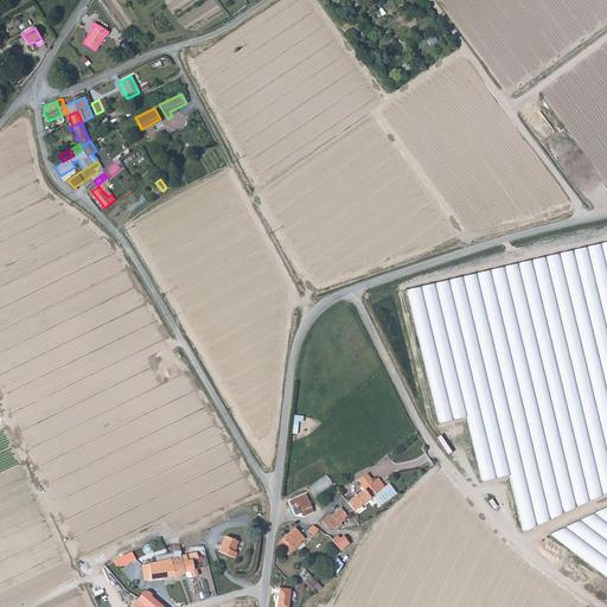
[(606,238),(401,286),(438,420),(464,415),(480,478),(505,474),(522,529),(606,489),(606,238)]
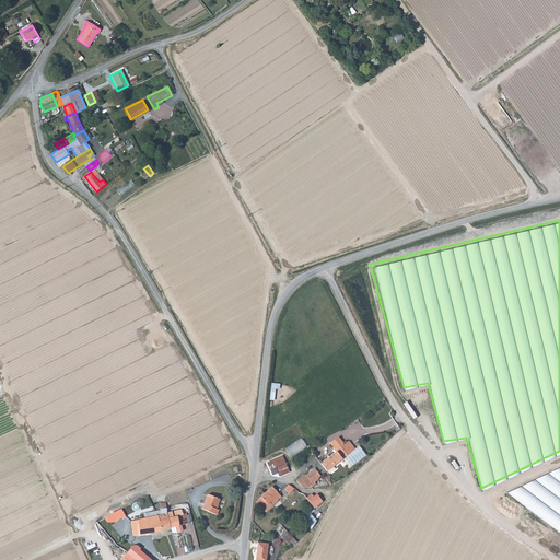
[(346,450),(345,448),(338,438),(329,442),(336,452),(321,464),(326,470),(342,458),(339,454),(346,450)]
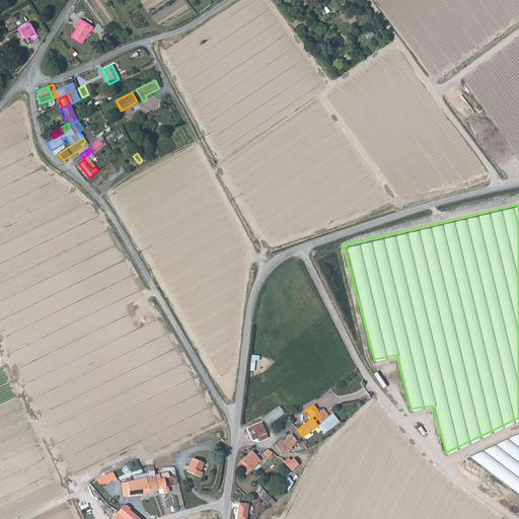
[(323,413),(319,416),(320,417),(314,421),(317,425),(327,418),(323,413)]
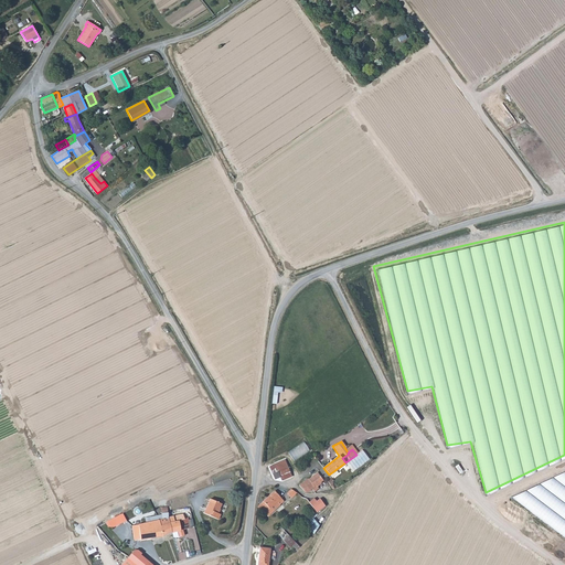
[(280,477),(281,480),(291,477),(285,460),(269,467),(275,479),(280,477)]
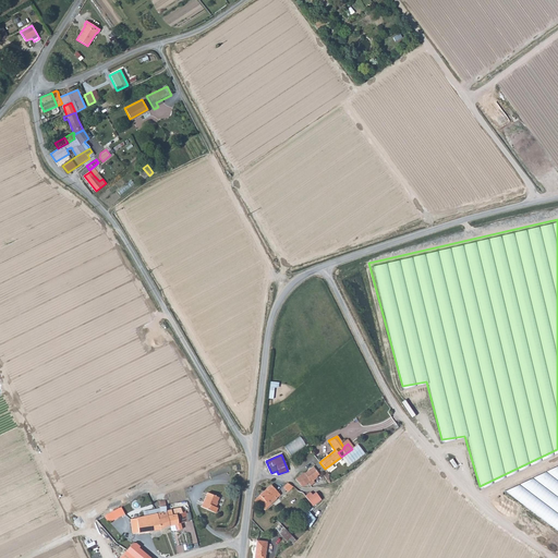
[(319,482),(326,477),(324,475),(322,472),(325,469),(319,462),(304,473),(295,478),(301,484),(302,485),(303,485),(304,485),(308,482),(311,485),(314,482),(313,478),(316,476),(319,482)]
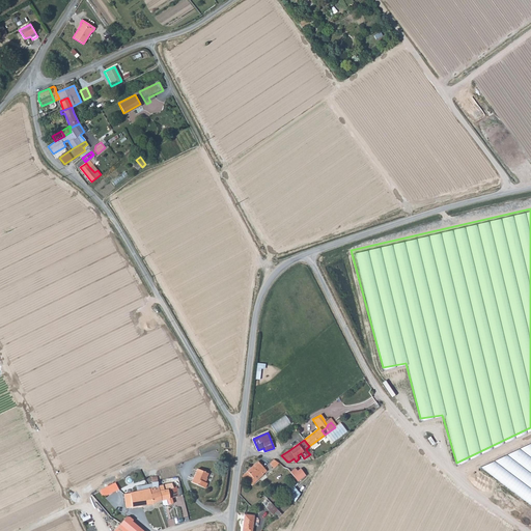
[(530,443),(482,467),(530,504),(530,443)]
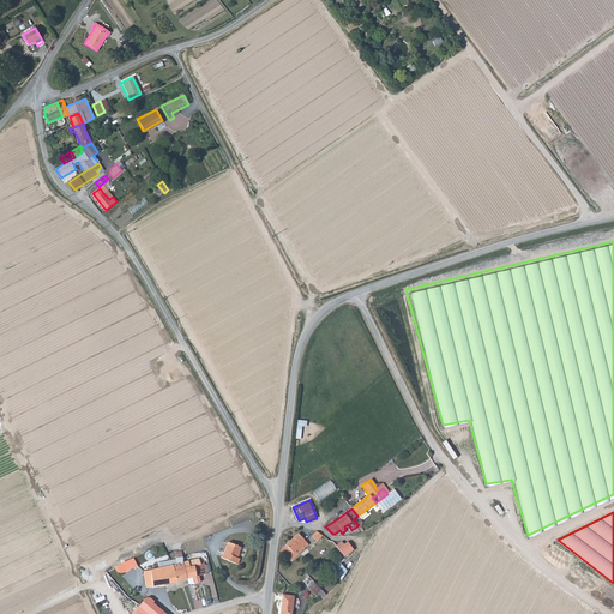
[(312,536),(317,541),(323,535),(315,531),(312,536)]
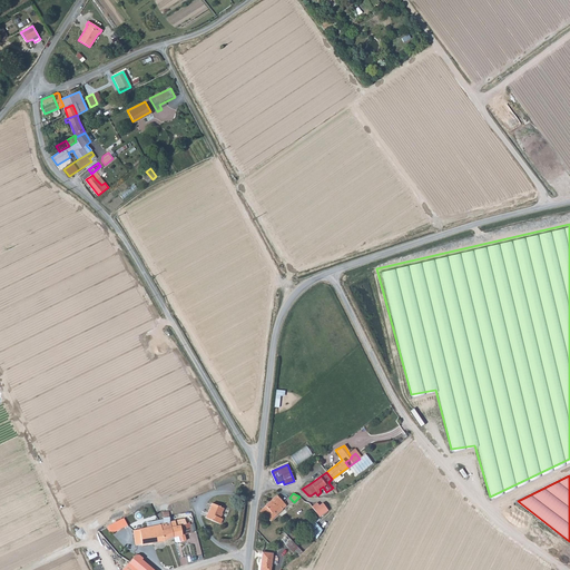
[(283,510),(282,509),(279,507),(284,502),(277,495),(259,511),(271,521),(283,510)]
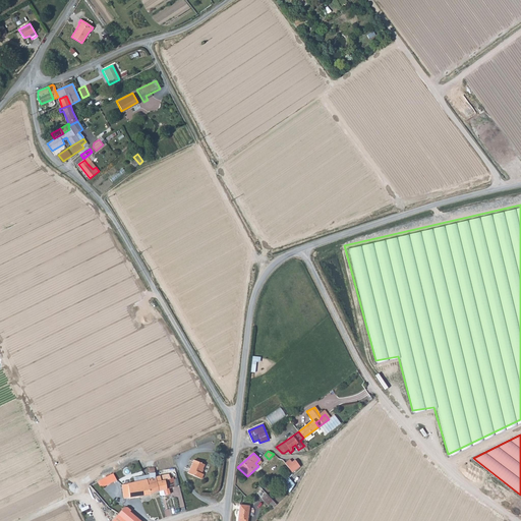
[(193,459),(187,472),(199,478),(203,473),(199,472),(204,463),(193,459)]
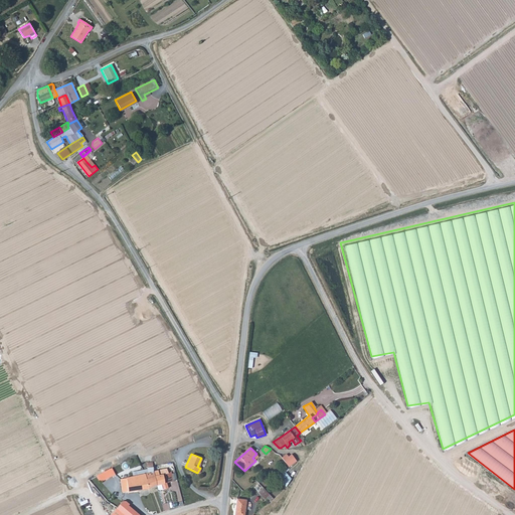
[(288,466),(296,460),(292,455),(287,458),(285,456),(282,458),(288,466)]
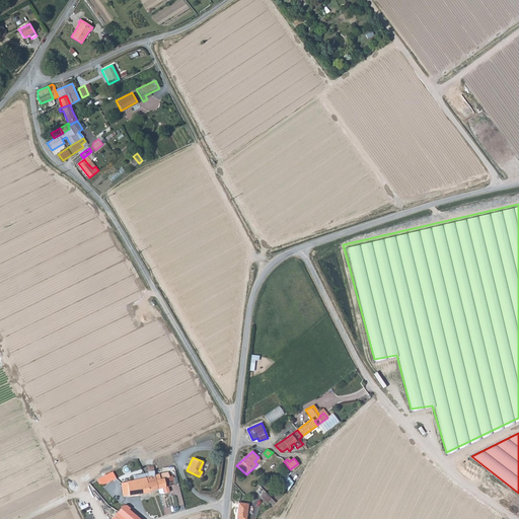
[(149,492),(157,490),(154,475),(153,469),(153,465),(148,466),(148,471),(146,471),(146,473),(144,473),(146,477),(146,478),(147,486),(149,492)]
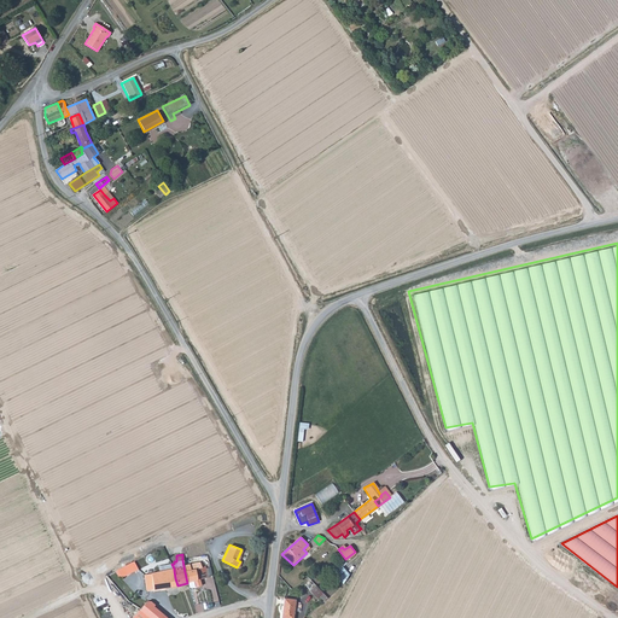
[(139,570),(134,561),(117,570),(122,578),(139,570)]
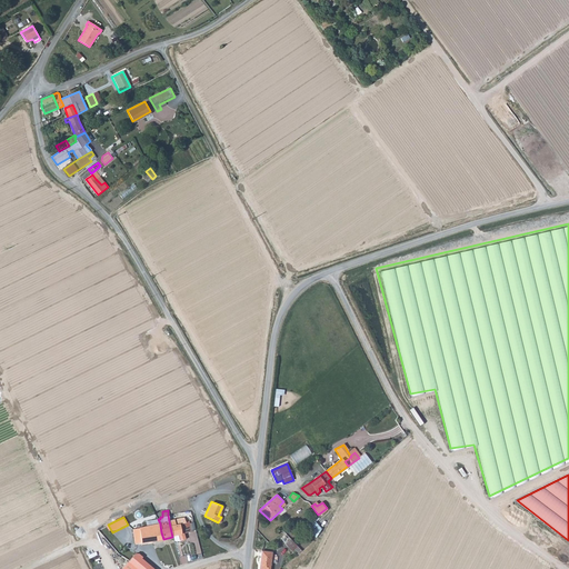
[(179,518),(169,521),(172,537),(178,535),(180,541),(186,539),(185,533),(191,531),(190,527),(187,528),(185,518),(179,518)]
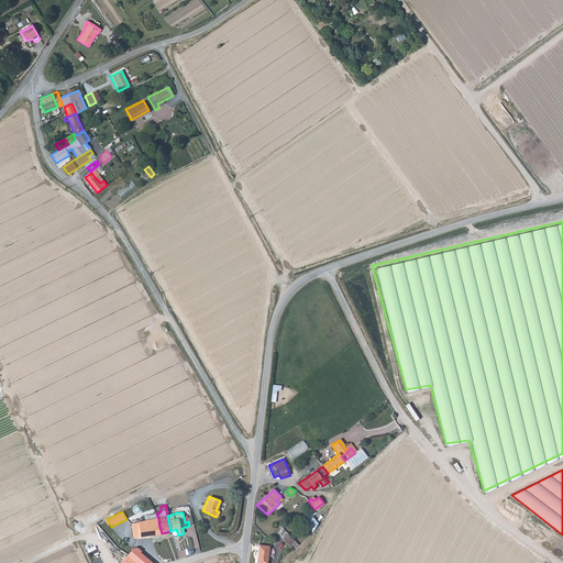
[(148,520),(139,522),(140,537),(151,536),(162,533),(159,527),(158,519),(158,518),(150,520),(148,520)]
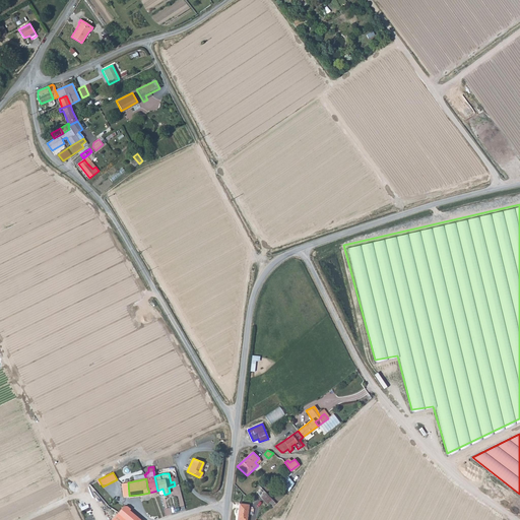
[(275,503),(259,485),(256,488),(263,495),(260,497),(266,504),(269,502),(272,506),(275,503)]
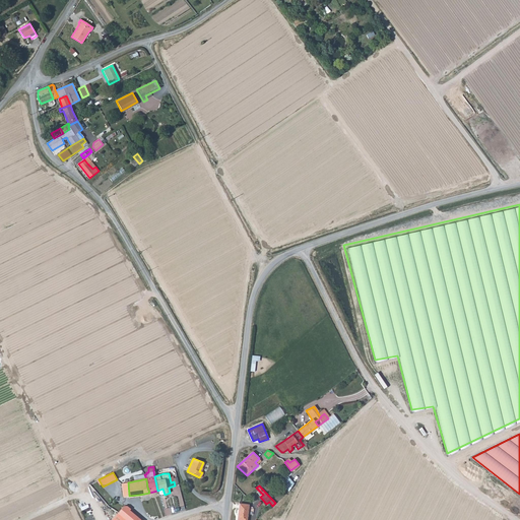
[(101,491),(101,492),(95,497),(106,506),(109,502),(111,501),(101,491)]
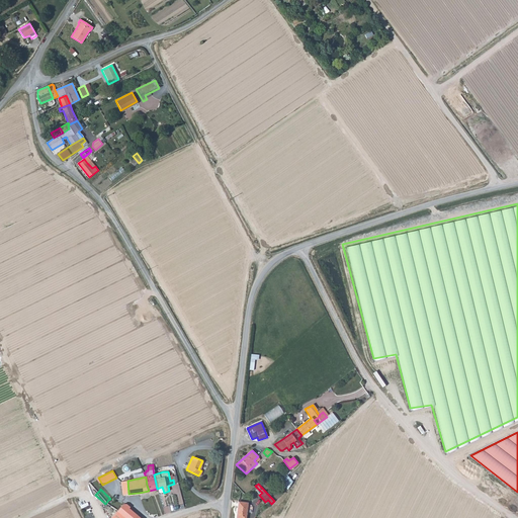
[(114,508),(117,510),(123,504),(120,501),(114,508)]
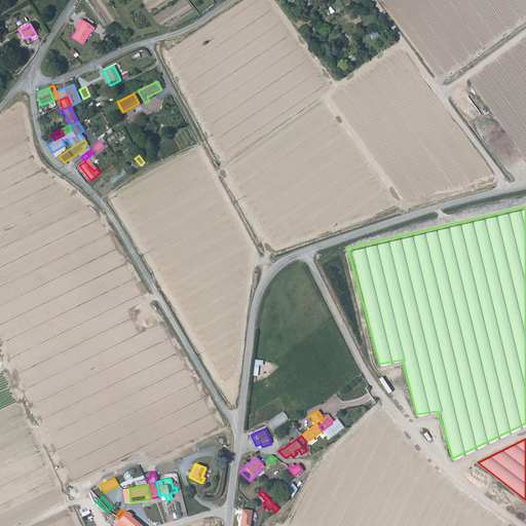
[(239,525),(249,525),(251,511),(241,510),(239,525)]
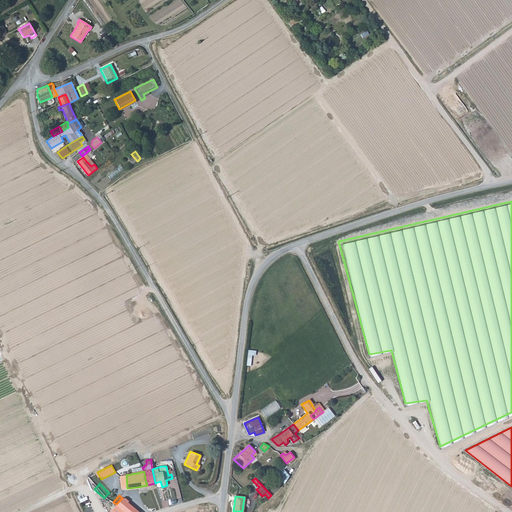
[(116,504),(116,505),(123,511),(138,511),(127,502),(129,501),(125,497),(122,498),(116,504)]
